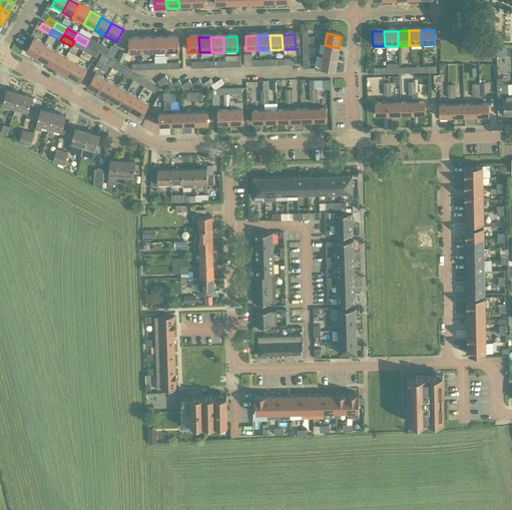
[(165,54),(178,53),(177,38),(164,39),(165,54)]
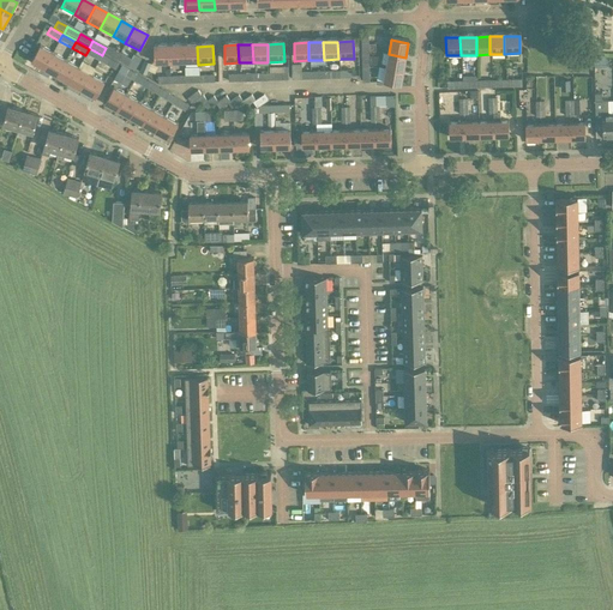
[(172,47),(168,48),(168,65),(172,65),(182,65),(182,47),(172,47)]
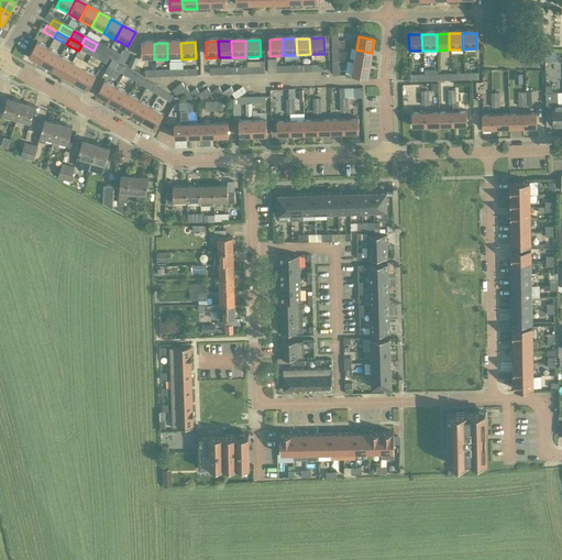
[(180,43),(167,43),(167,59),(182,59),(180,43)]
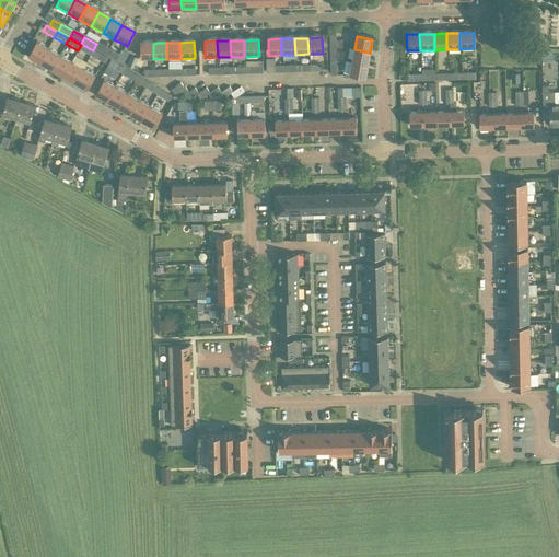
[(27,58),(38,65),(46,50),(35,44),(27,58)]
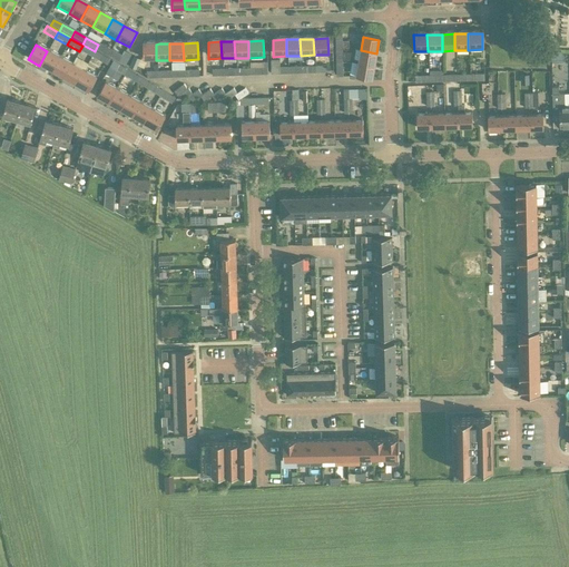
[(95,51),(106,57),(109,51),(98,45),(95,51)]
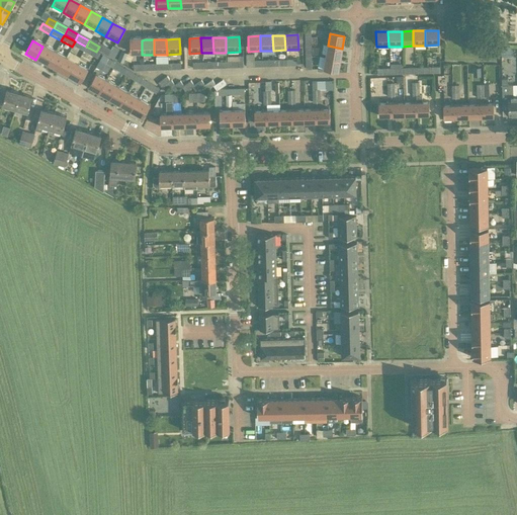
[(142,40),(130,40),(130,56),(142,55),(142,40)]
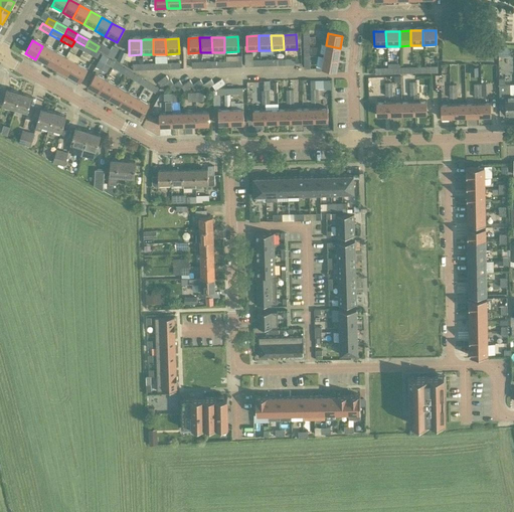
[(71,46),(82,52),(84,47),(74,41),(71,46)]
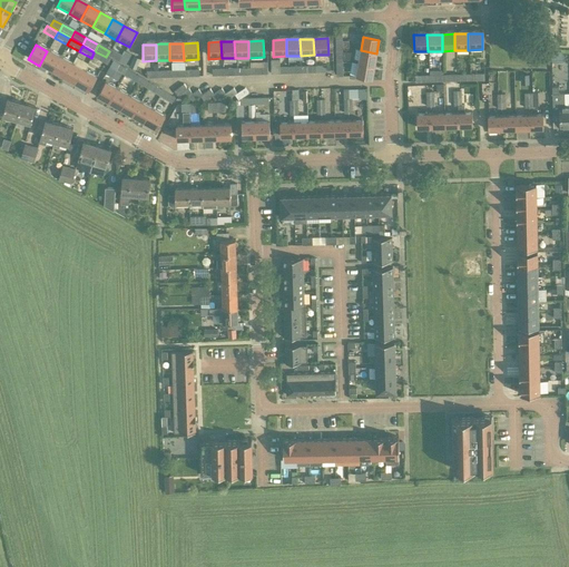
[(361,50),(357,64),(374,67),(376,54),(361,50)]
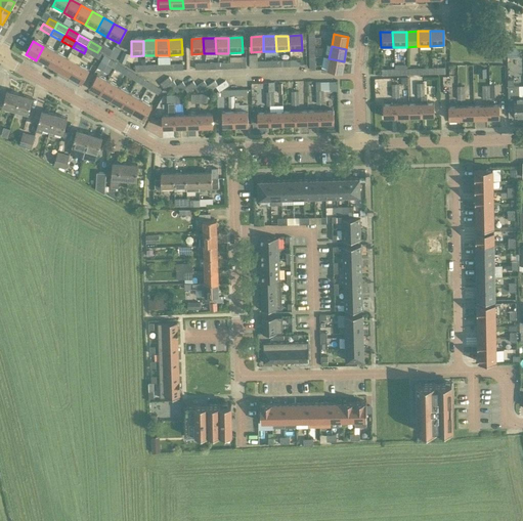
[(36,60),(47,67),(54,53),(43,47),(36,60)]
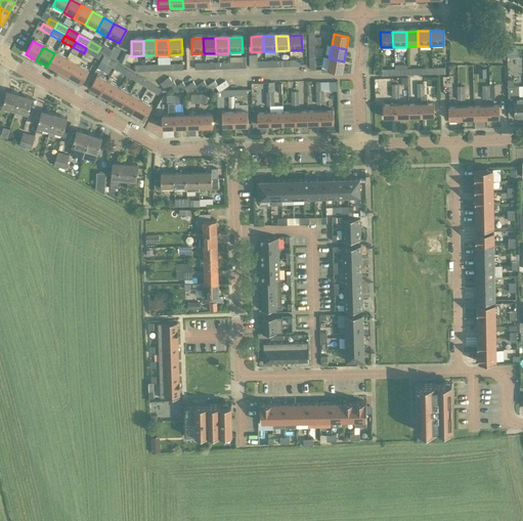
[(97,52),(111,59),(115,62),(120,52),(115,49),(113,53),(100,47),(97,52)]
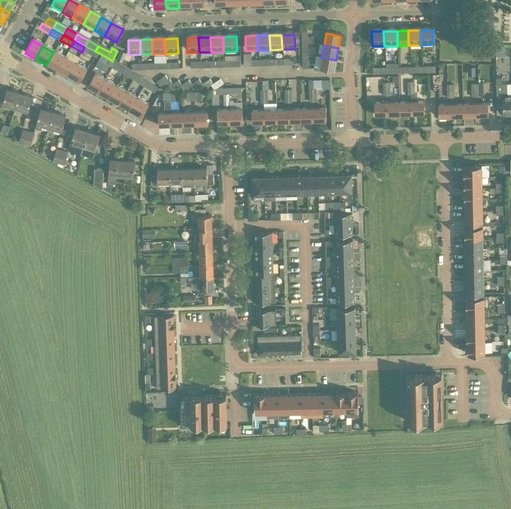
[(99,55),(84,47),(82,52),(96,60),(99,55)]
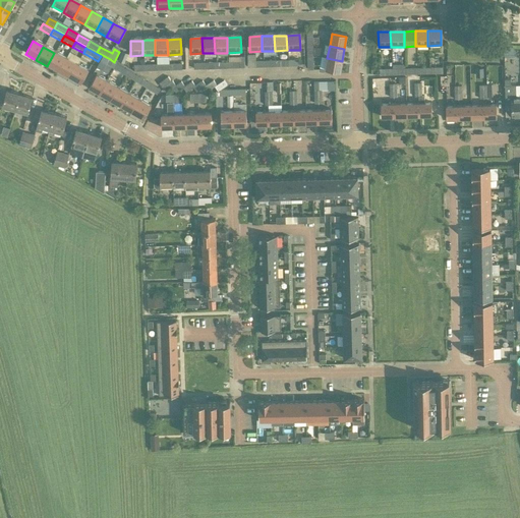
[(58,72),(65,59),(54,53),(47,66),(58,72)]
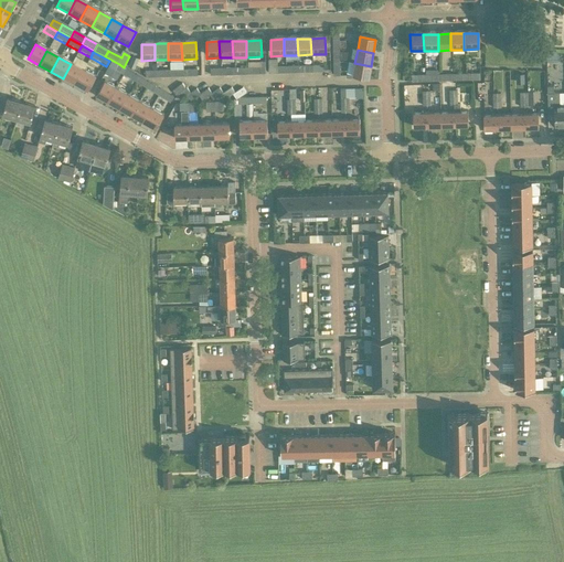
[(127,69),(134,72),(138,61),(131,59),(127,69)]
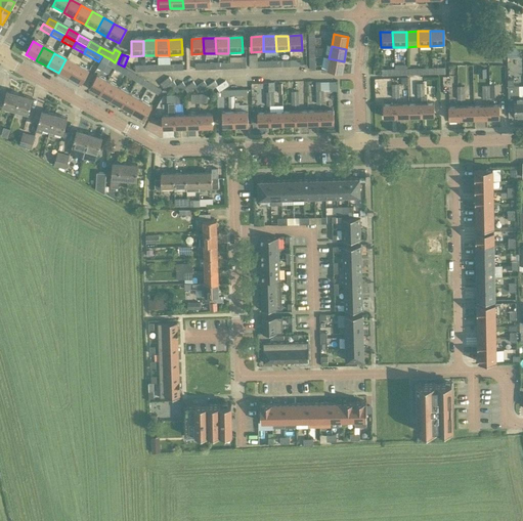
[(249,71),(264,70),(264,63),(257,63),(256,57),(248,57),(249,71)]
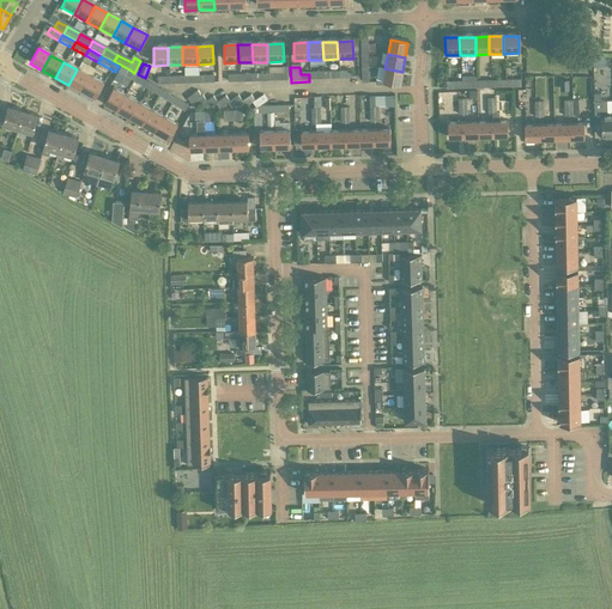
[(123,78),(133,84),(137,77),(121,68),(113,83),(119,86),(123,78)]
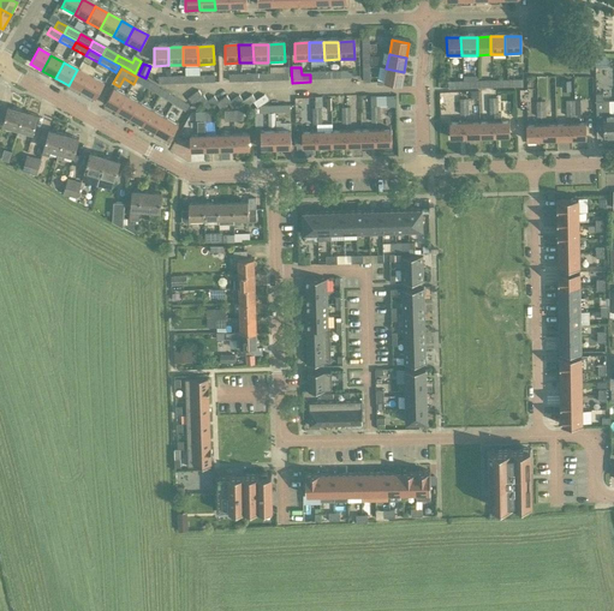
[(333,73),(325,75),(325,82),(340,82),(339,73),(339,69),(333,69),(333,73)]
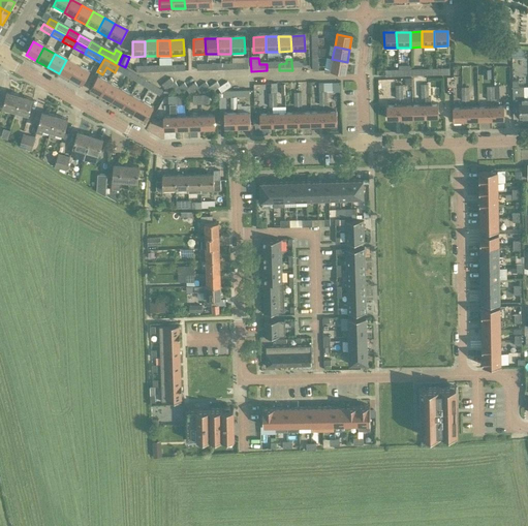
[(345,74),(347,62),(332,59),(330,72),(345,74)]
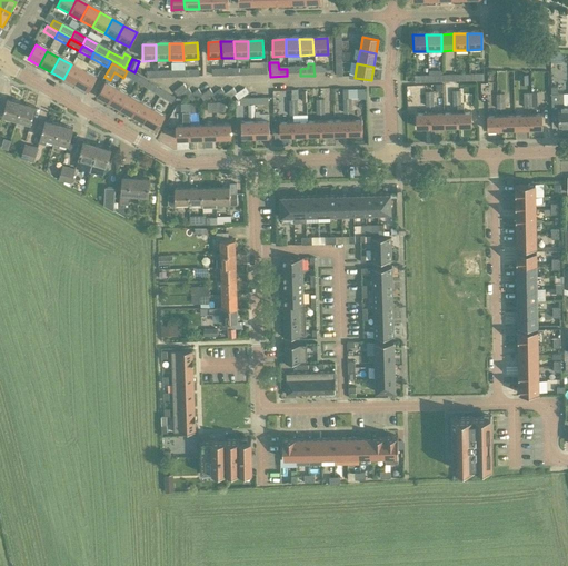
[(63,79),(76,86),(83,71),(71,65),(63,79)]
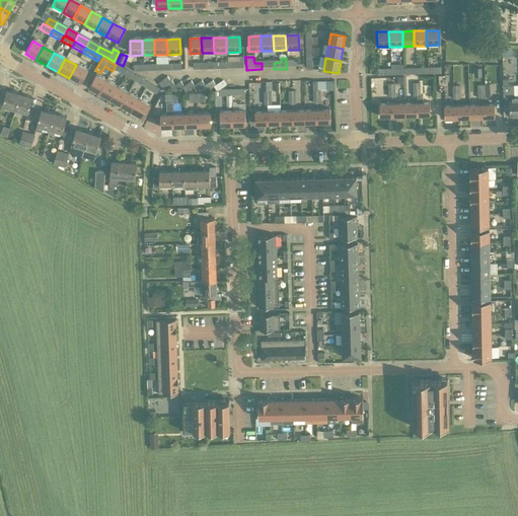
[(238,64),(227,64),(227,71),(243,70),(243,59),(238,59),(238,64)]
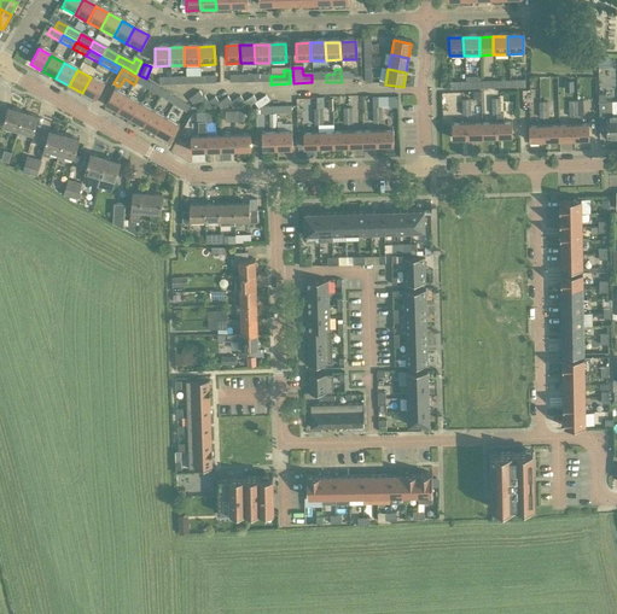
[(371,70),(364,71),(364,83),(364,86),(378,86),(378,70),(371,70)]
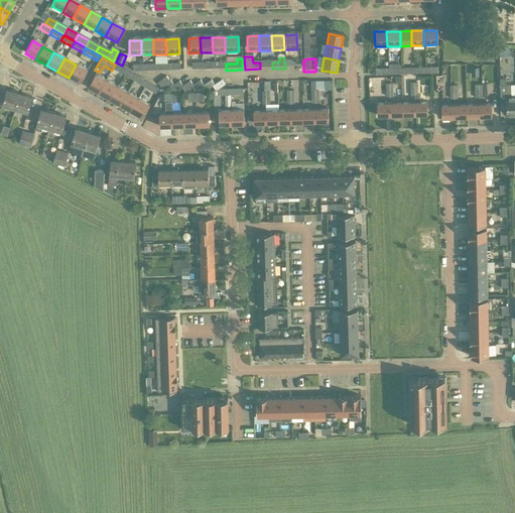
[(76,65),(69,78),(79,84),(87,71),(76,65)]
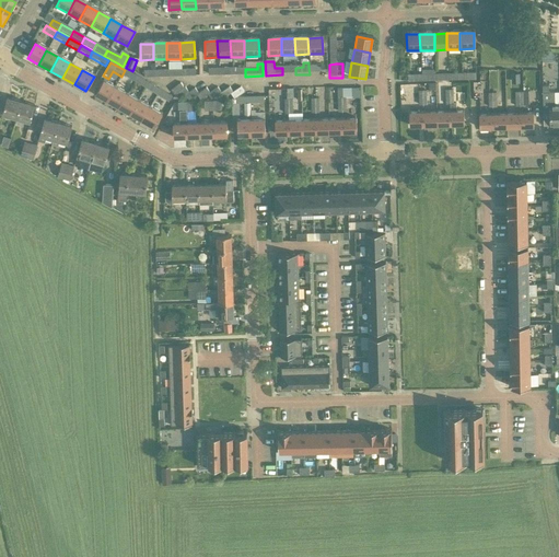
[(134,83),(137,78),(125,70),(121,77),(130,82),(134,83)]
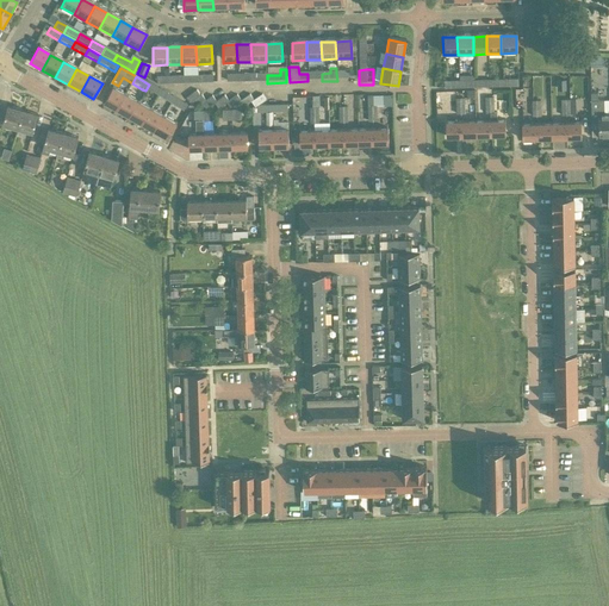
[(145,91),(157,99),(161,92),(149,85),(145,91)]
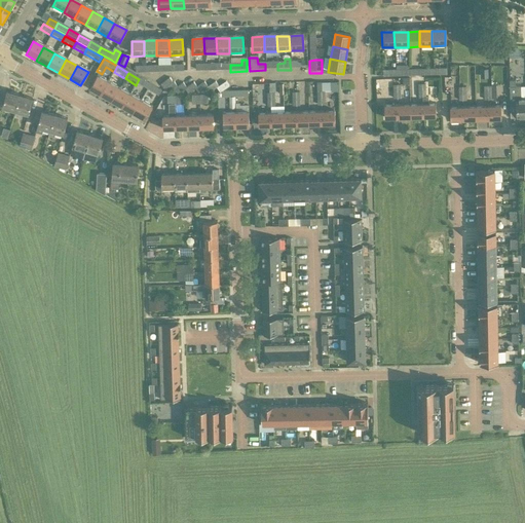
[(89,90),(100,96),(107,83),(97,77),(89,90)]
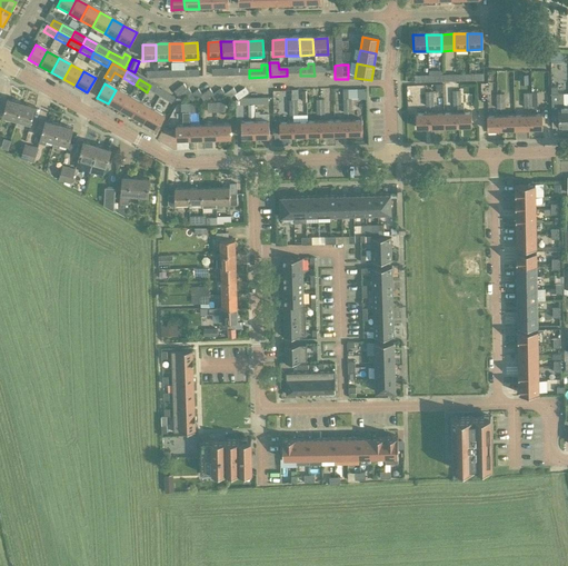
[(147,92),(159,99),(162,93),(159,91),(150,86),(147,92)]
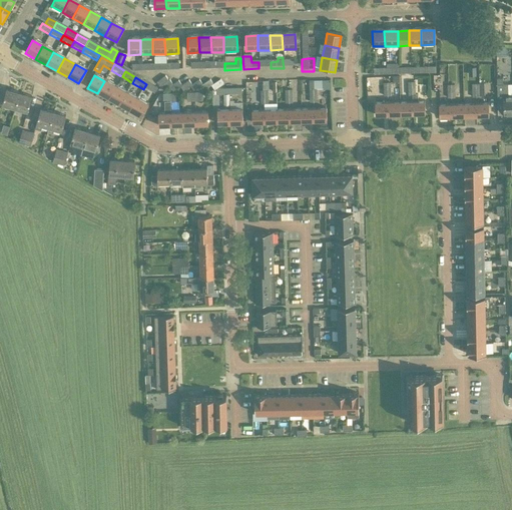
[(159,89),(160,88),(167,83),(165,78),(155,84),(159,89)]
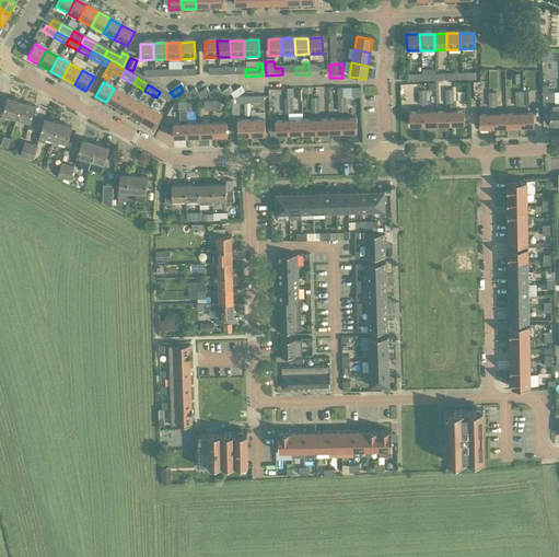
[(549,128),(558,127),(558,105),(554,106),(554,93),(548,93),(548,88),(542,88),(542,115),(549,115),(549,128)]
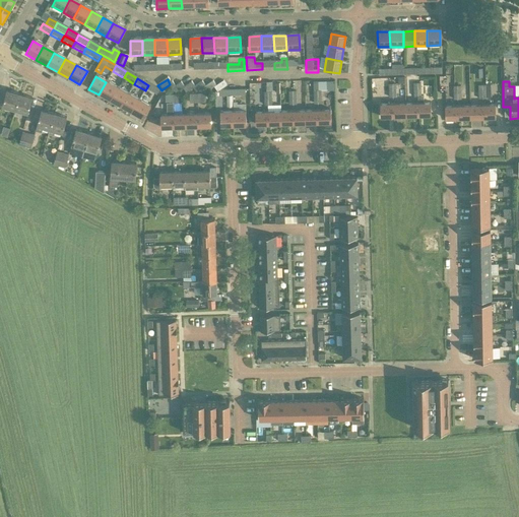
[(110,102),(117,88),(106,82),(99,94),(110,102)]
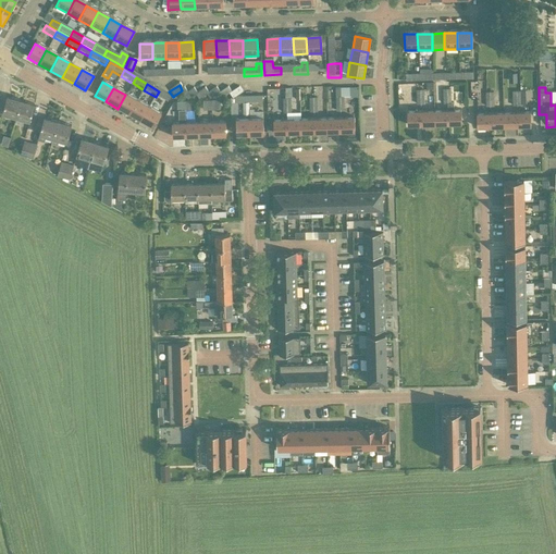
[(227,88),(220,95),(218,96),(221,100),(229,96),(231,94),(227,88)]
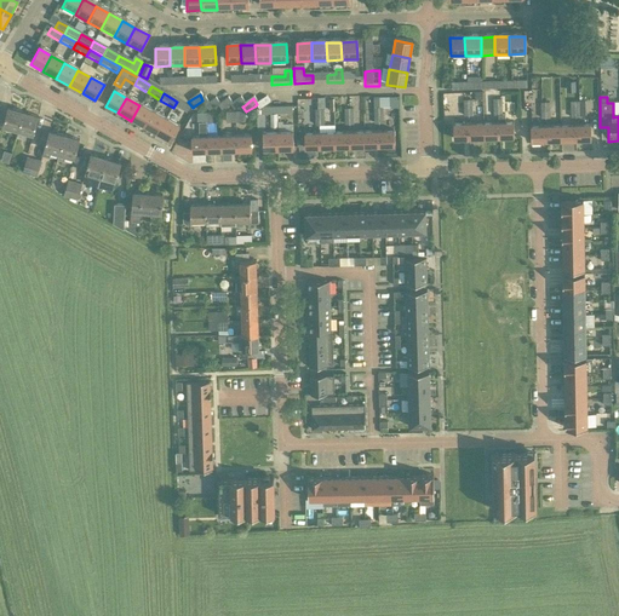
[(265,98),(257,104),(254,107),(258,111),(269,104),(265,98)]
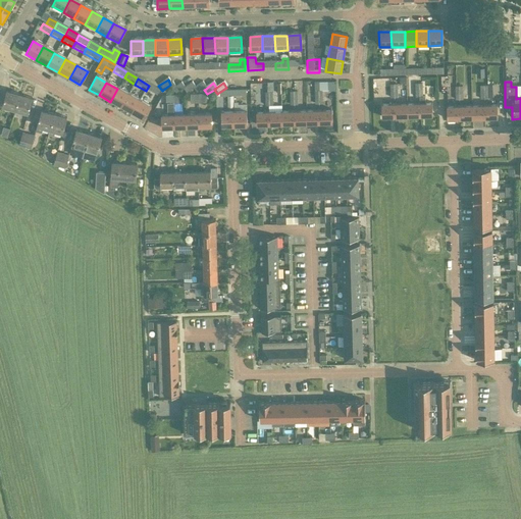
[(170,85),(163,90),(166,95),(172,91),(175,89),(171,84),(170,85)]
